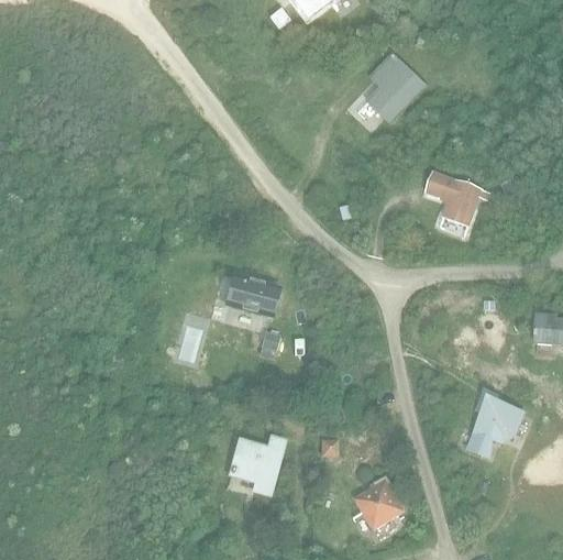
[(296,0),(309,17),(329,0),(296,0)]
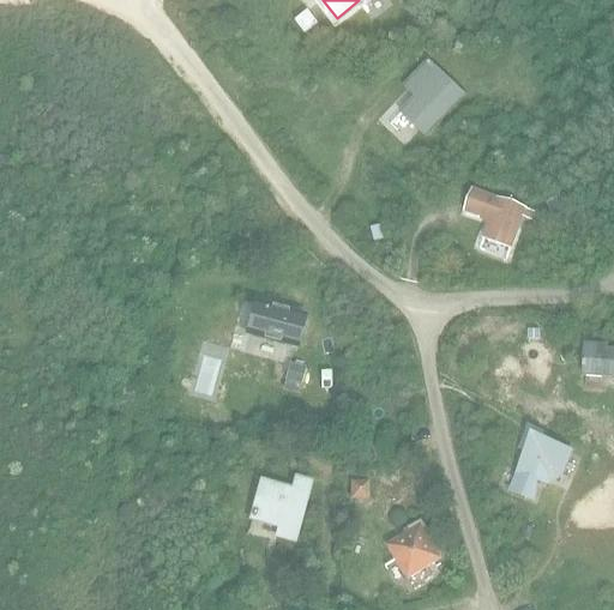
[(295,17),(305,29),(317,19),(308,7),(295,17)]
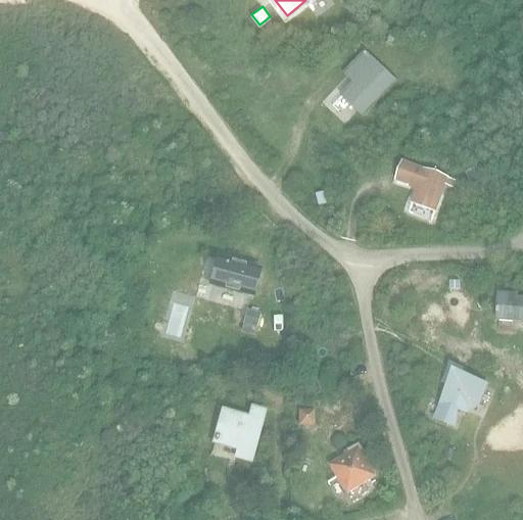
[(341,94),(362,113),(395,78),(365,49),(350,64),(360,75),(341,94)]
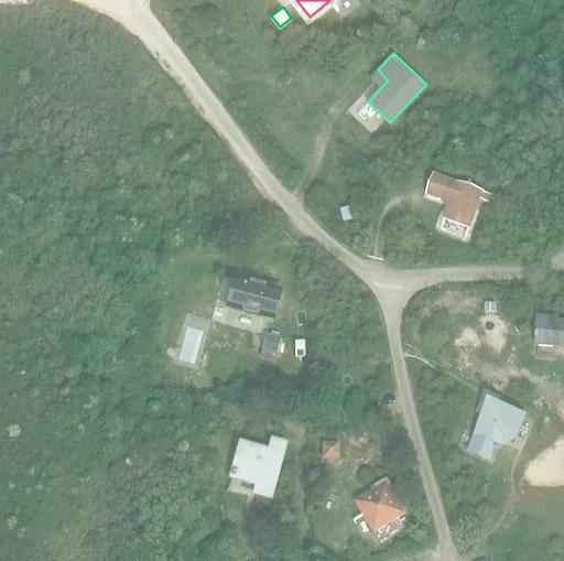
[(451,198),(444,216),(468,225),(479,196),(487,200),(489,192),(435,172),(429,191),(451,198)]
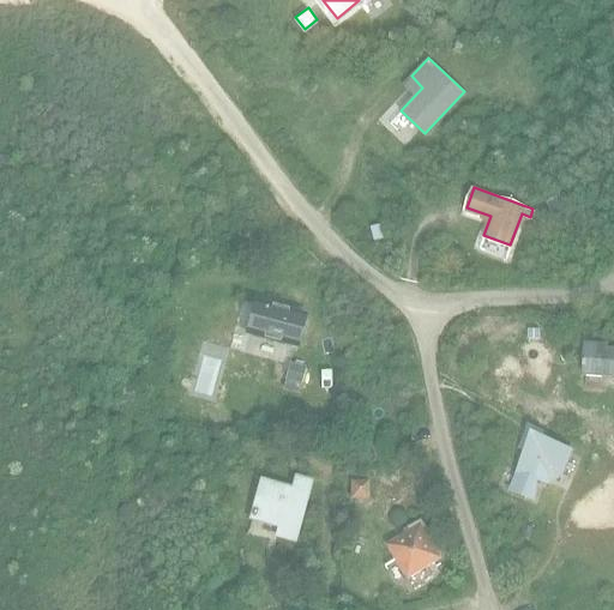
[(565,192),(548,200),(555,215),(572,206),(565,192)]
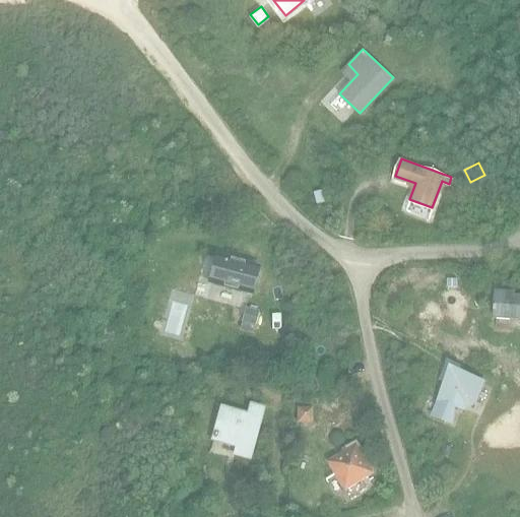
[(323,188),(312,191),(315,202),(326,199),(323,188)]
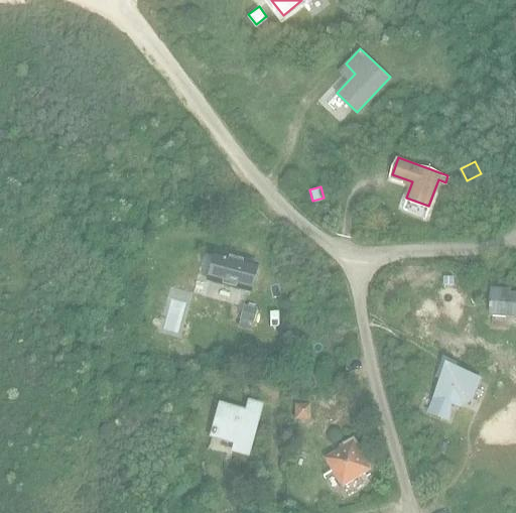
[(212,251),(205,279),(249,290),(256,262),(212,251)]
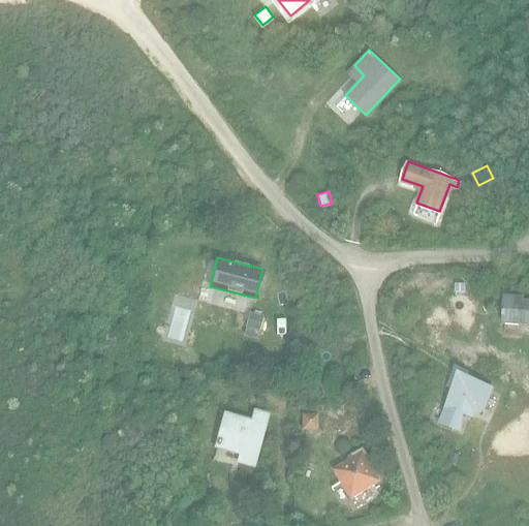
[(528,295),(504,294),(484,333),(484,349),(516,350),(517,335),(528,327),(528,295)]
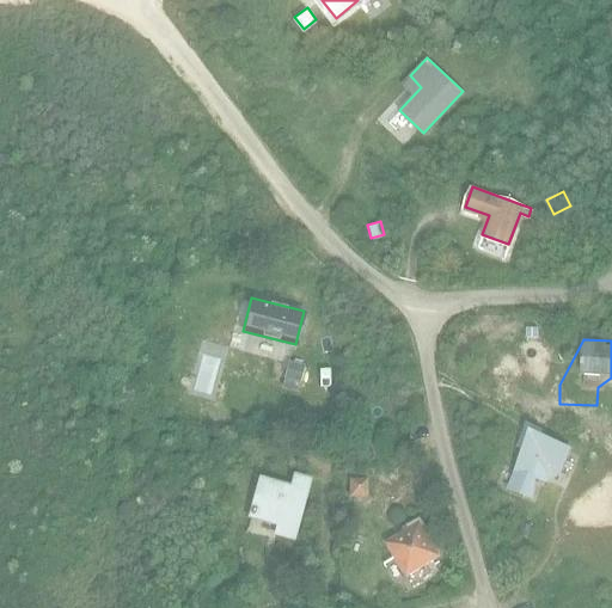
[(288,360),(283,375),(299,380),(303,363),(288,360)]
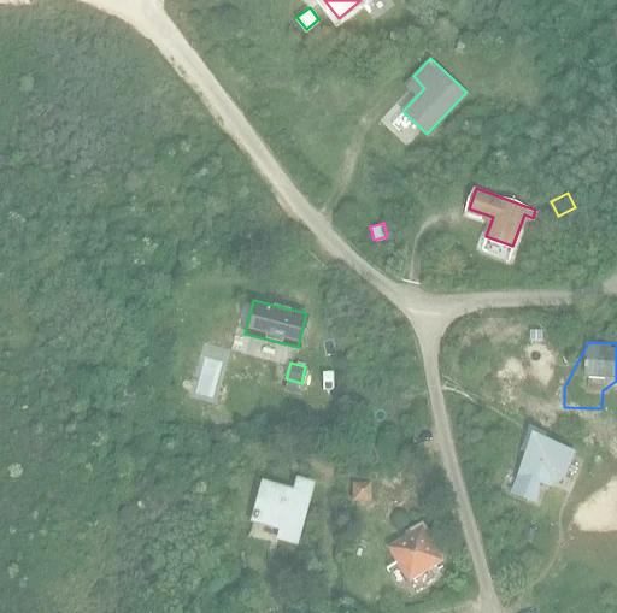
[(529,451),(521,471),(518,470),(511,491),(535,500),(541,479),(544,481),(548,469),(564,475),(574,451),(541,438),(545,431),(532,426),(523,448),(529,451)]
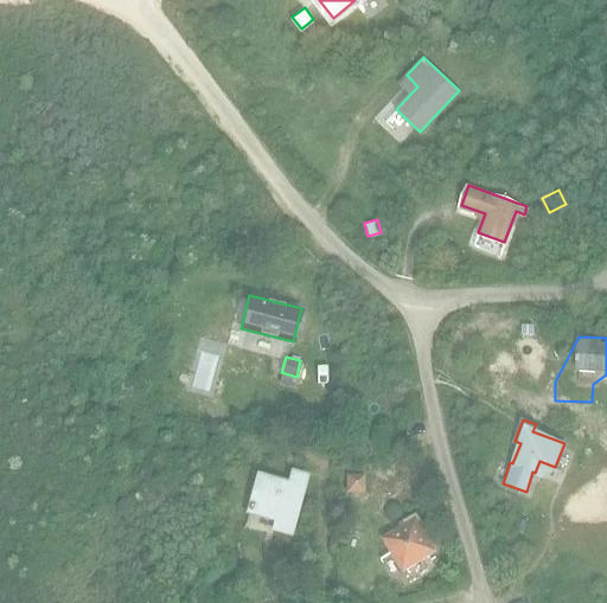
[(274,527),(291,532),(307,474),(293,469),(289,481),(259,473),(248,507),(276,515),(274,527)]
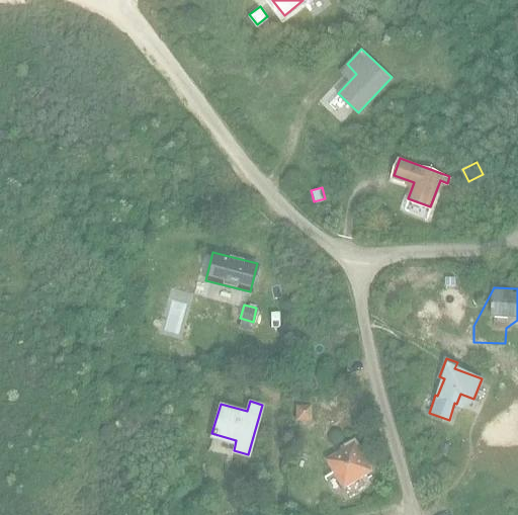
[(297,417),(310,417),(311,405),(298,405),(297,417)]
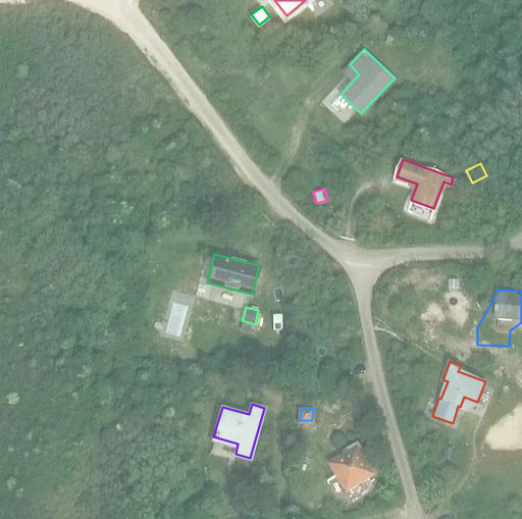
[(344,449),(346,452),(329,462),(347,489),(374,472),(361,450),(364,448),(358,439),(344,449)]
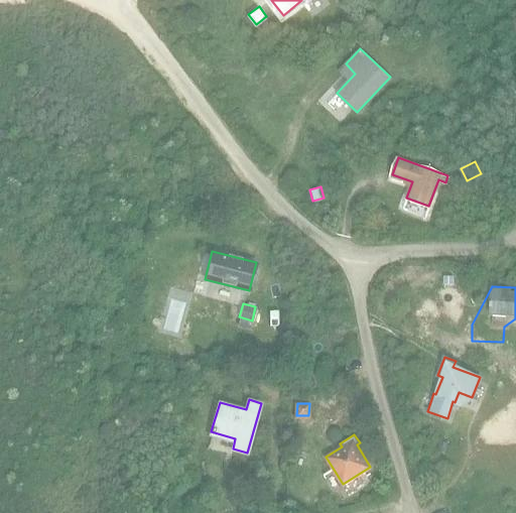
[(436,447),(446,451),(449,441),(438,438),(436,447)]
